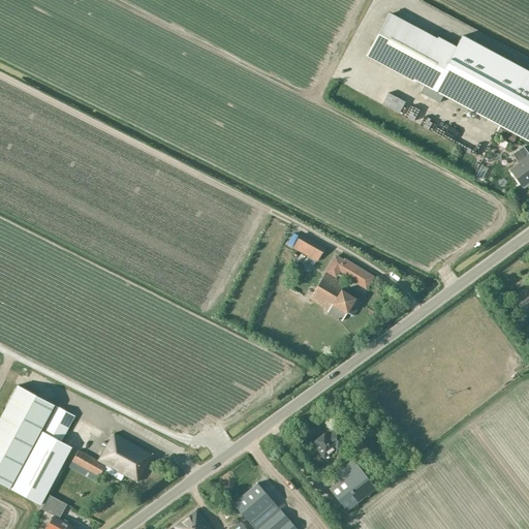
[(439,102),(443,95),(528,142),(528,71),(462,36),(455,49),(391,13),(368,55),(424,85),(419,92),(439,102)]
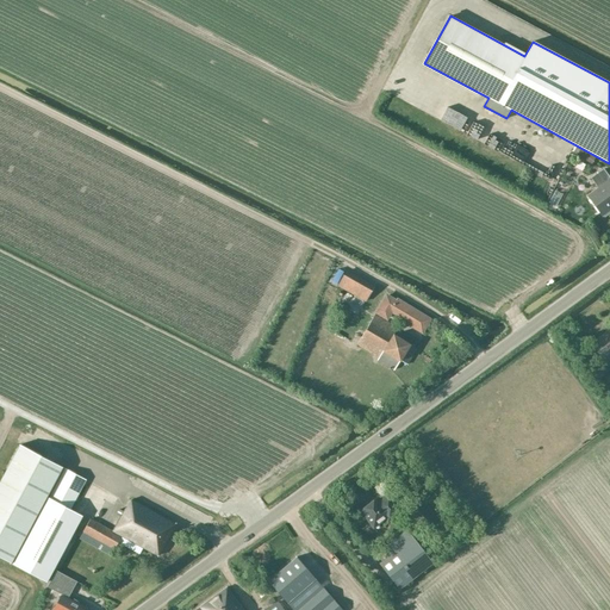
[(591,163),(595,157),(580,149),(577,156),(591,163)]
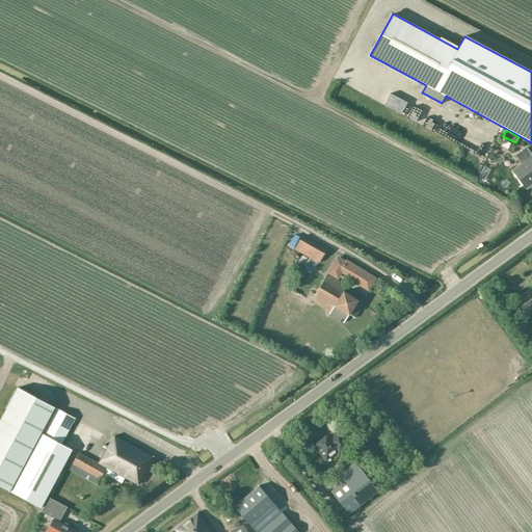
[(531,178),(531,160),(530,158),(531,156),(531,154),(526,147),(515,155),(521,163),(512,170),(525,188),(531,183),(531,181),(531,180),(531,178)]
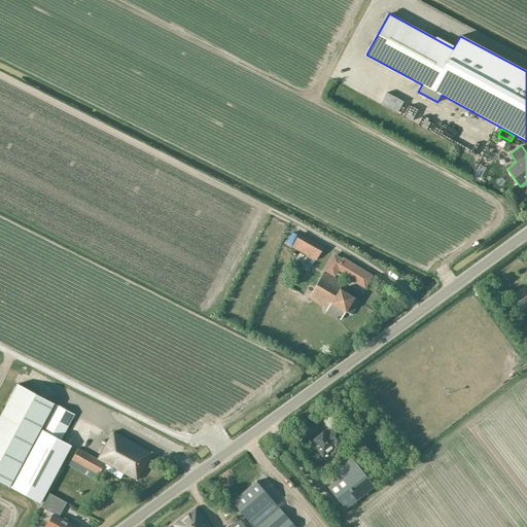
[(339,271),(345,275),(363,286),(371,276),(334,253),(323,270),(335,277),(339,271)]
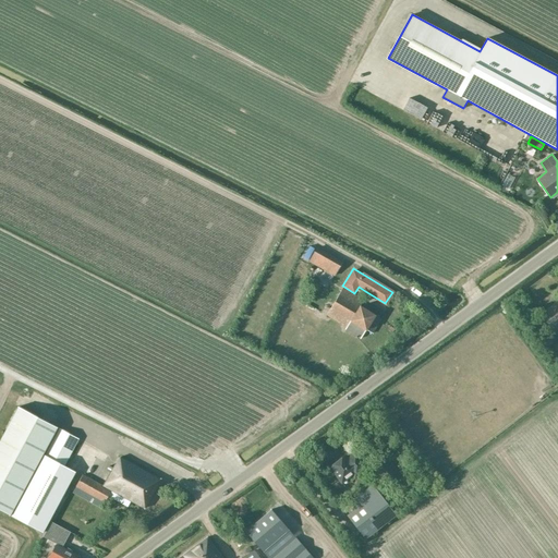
[(360,305),(364,300),(360,298),(343,287),(325,317),(361,339),(365,329),(373,334),(381,319),(375,316),(360,305)]
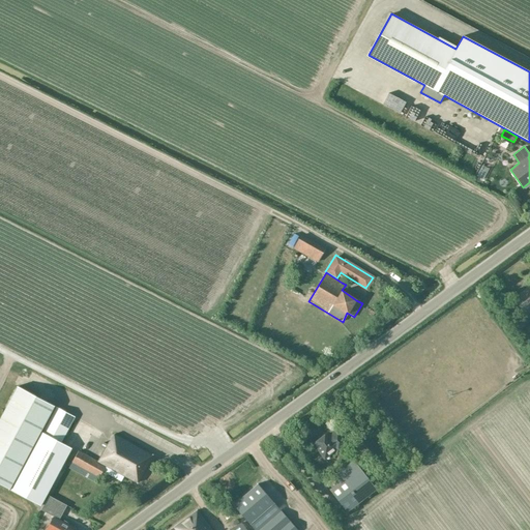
[(526,290),(514,299),(525,314),(529,310),(529,286),(526,290)]
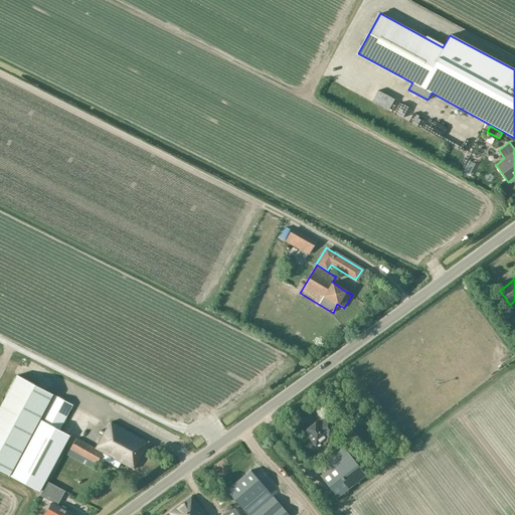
[(16,375),(0,405),(0,470),(11,476),(39,491),(69,436),(59,431),(72,405),(54,395),(16,375)]
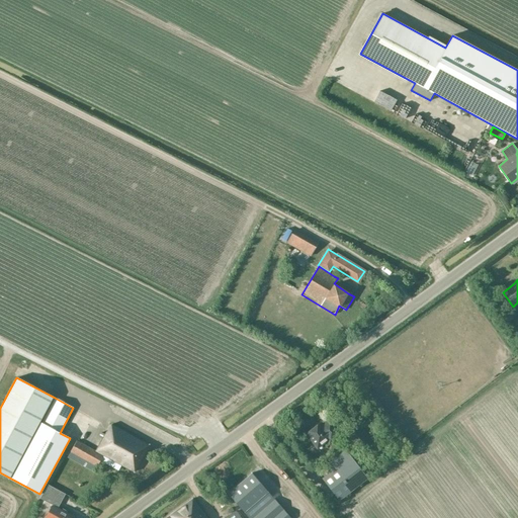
[(320,423),(306,434),(317,449),(327,441),(329,444),(342,434),(331,420),(322,426),(320,423)]
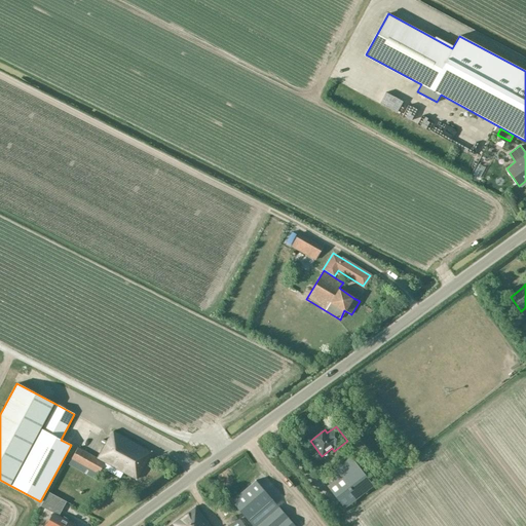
[(96,480),(99,475),(105,463),(136,479),(151,451),(112,430),(97,457),(78,447),(71,459),(68,464),(96,480)]
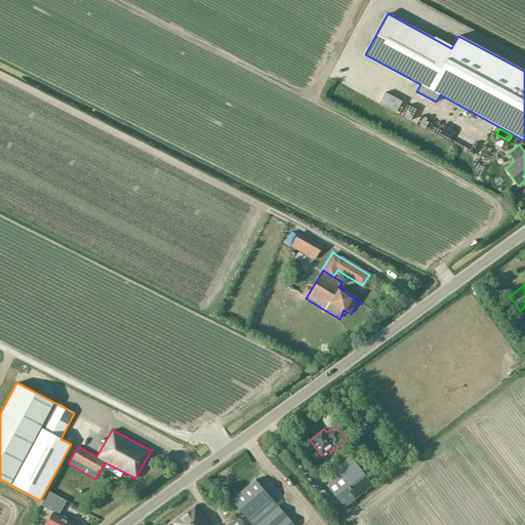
[(352,438),(359,447),(360,446),(366,454),(373,448),(360,432),(352,438)]
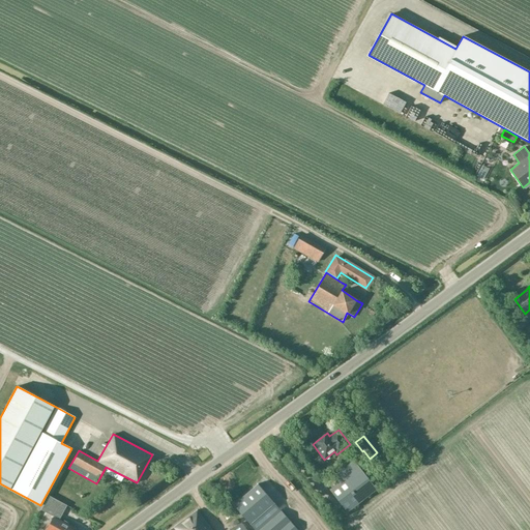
[(335,483),(329,489),(347,512),(376,490),(353,460),(331,476),(335,483)]
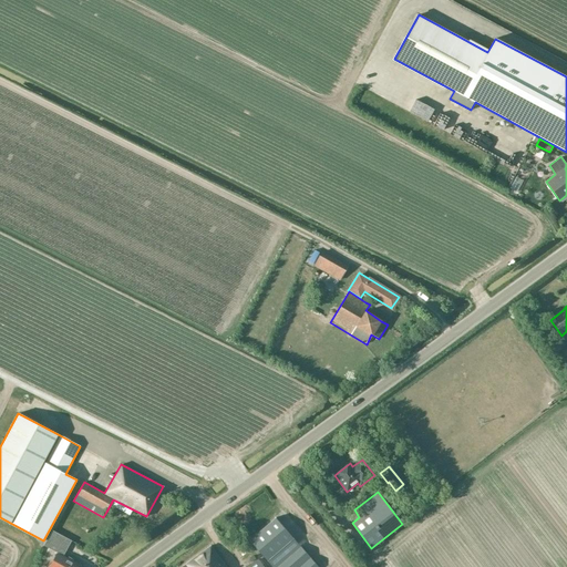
[(318,566),(276,517),(248,540),(271,566),(318,566)]
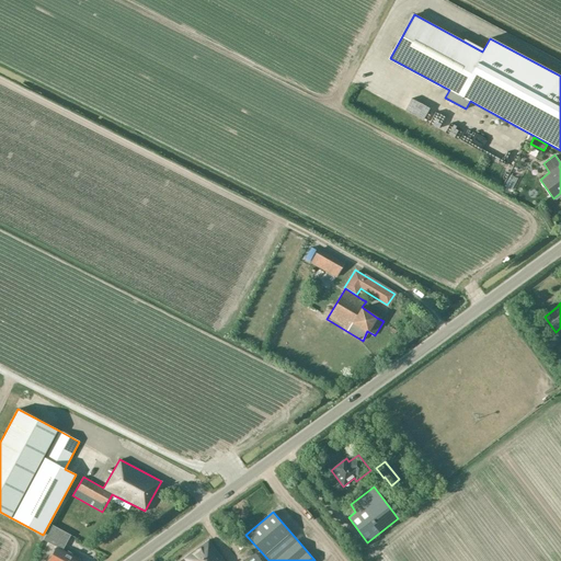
[(78,560),(80,560),(58,548),(66,533),(58,528),(50,542),(56,546),(48,560),(78,560)]
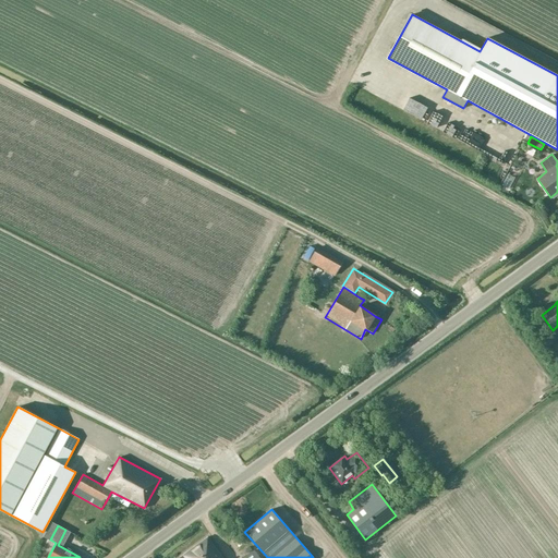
[(221,557),(207,537),(179,557),(221,557)]
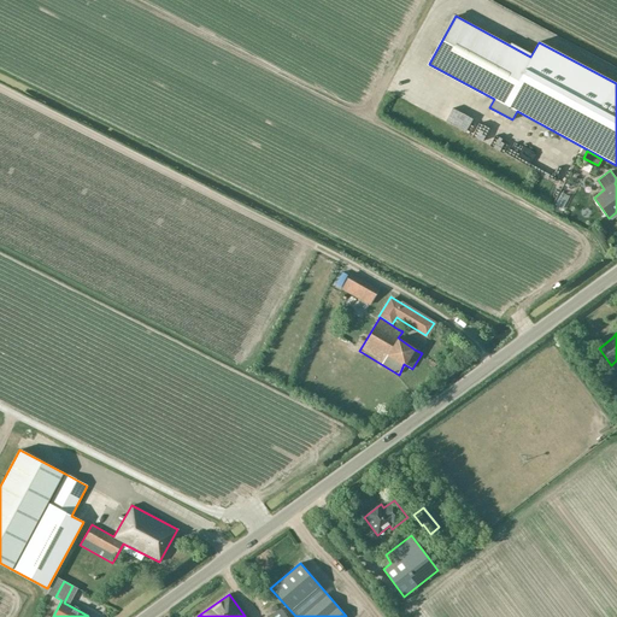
All buildings are outlined.
